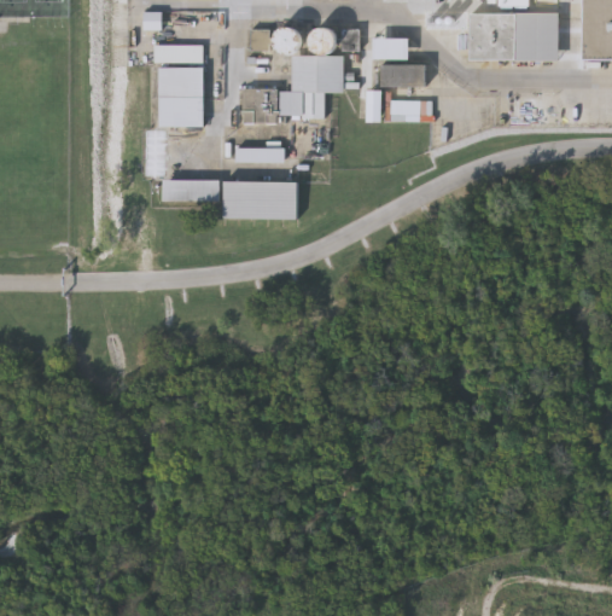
[(611,0),(611,57),(577,57),(577,0),(611,0)]
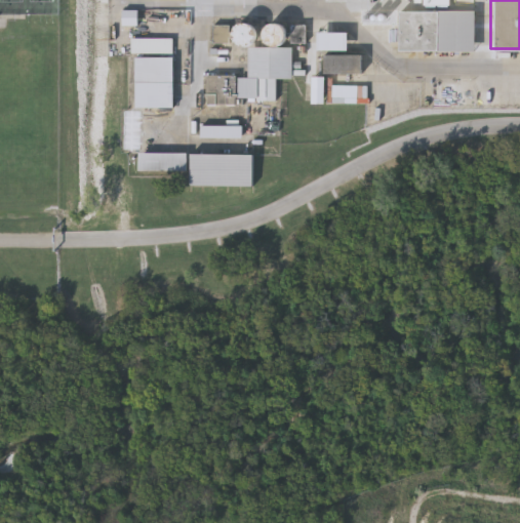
[(394,7),(470,7),(470,47),(394,47),(394,7)]
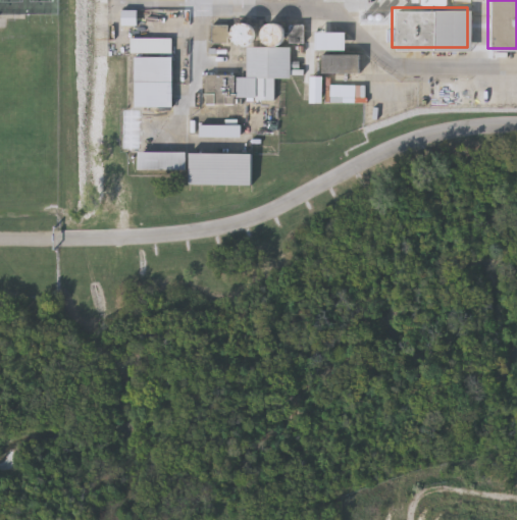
[(121,24),(136,24),(136,10),(121,10),(121,24)]
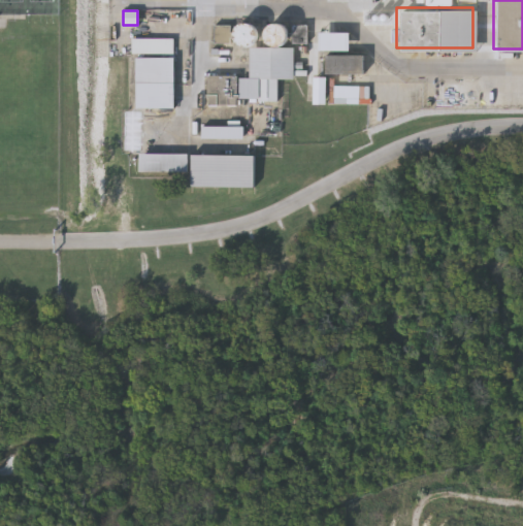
[(350,33),(320,33),(320,51),(350,51),(350,33)]
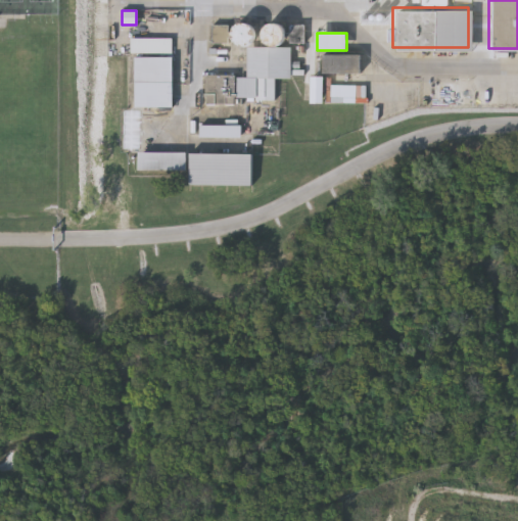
[(130,53),(171,53),(171,38),(130,38),(130,53)]
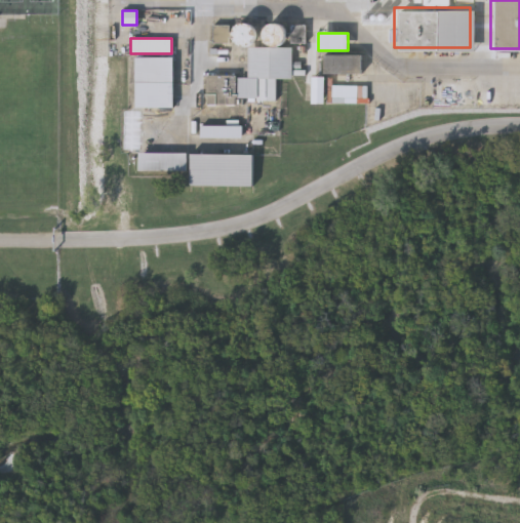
[(133,108),(172,108),(172,56),(133,56),(133,108)]
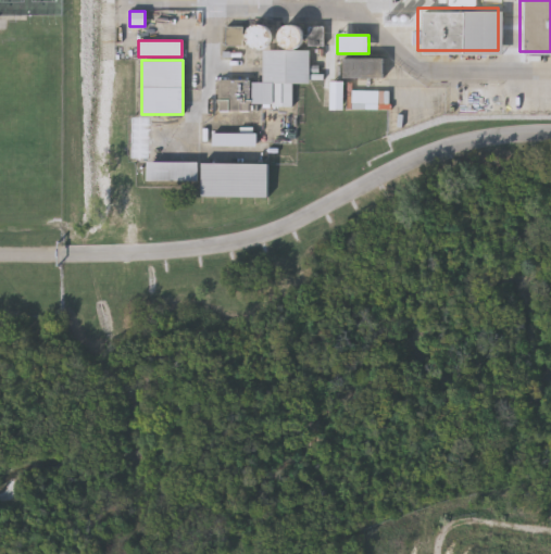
[(382,60),(347,60),(347,77),(357,77),(357,72),(378,73),(378,64),(382,64),(382,60)]
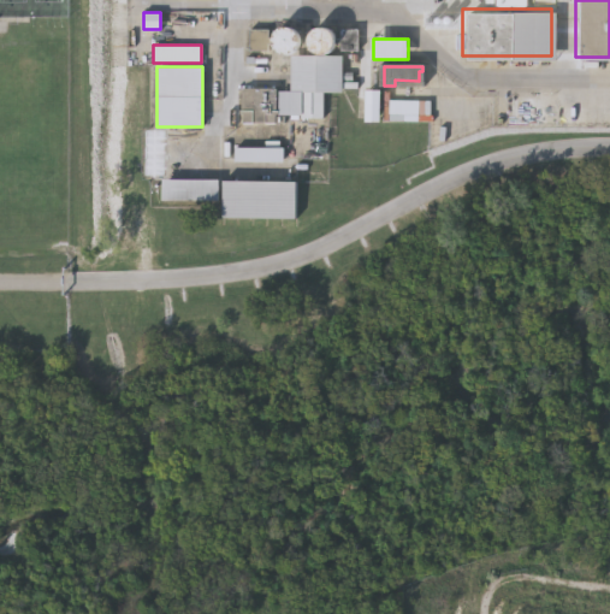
[(242,122),(274,122),(274,88),(242,88),(242,122)]
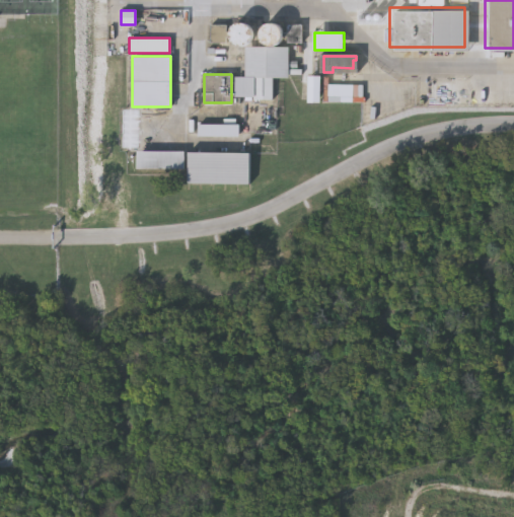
[(238,136),(238,124),(198,124),(198,136),(238,136)]
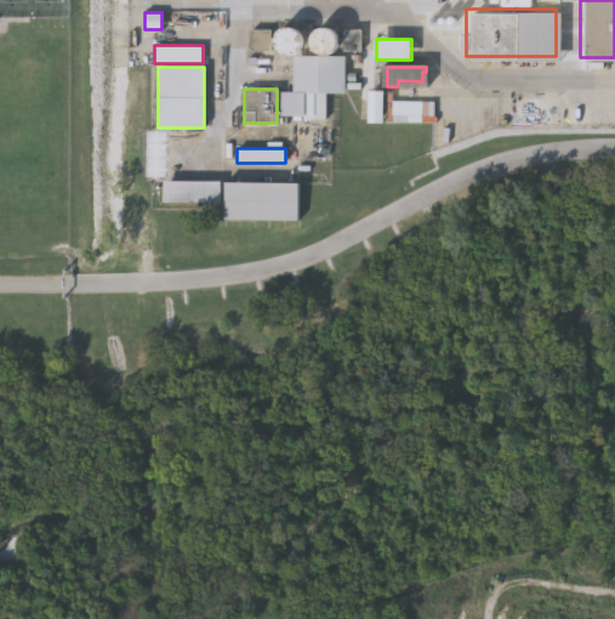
[(221,180),(164,180),(164,203),(221,203),(221,180)]
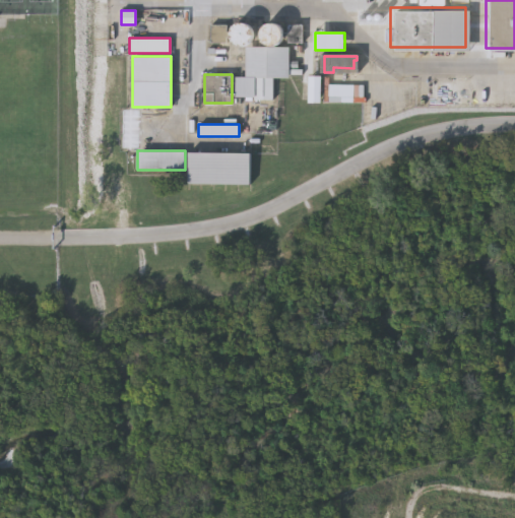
[(251,184),(251,152),(190,152),(190,184),(251,184)]
